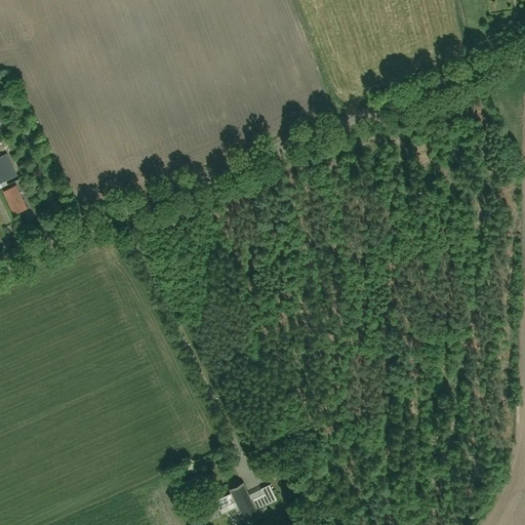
[(5,154),(0,157),(0,182),(15,175),(5,154)]
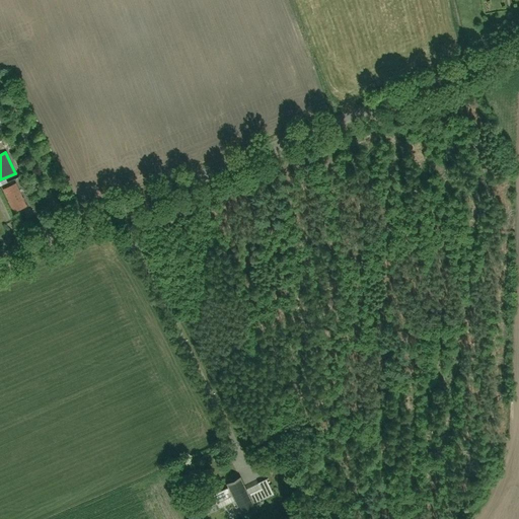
[(16,183),(2,190),(13,213),(26,207),(16,183)]
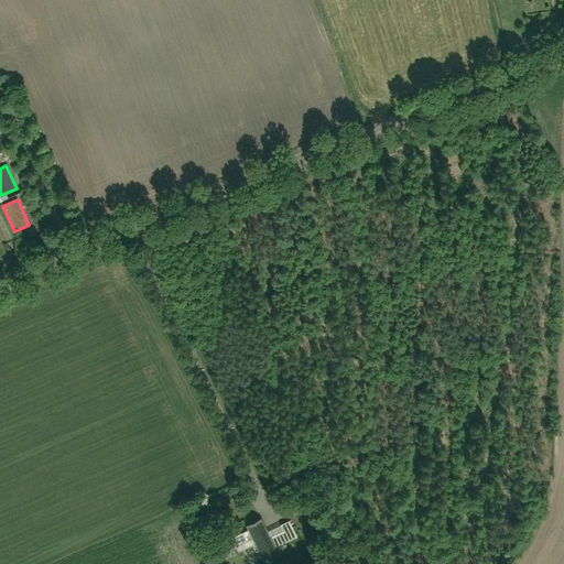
[(266,561),(268,560),(267,559),(278,553),(262,520),(247,528),(247,530),(229,539),(235,548),(252,540),(262,561),(266,559),(266,561)]
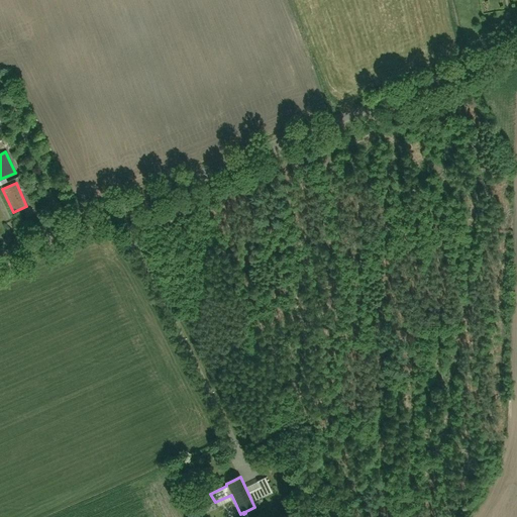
[(264,496),(254,501),(273,492),(266,477),(256,481),(264,496)]
